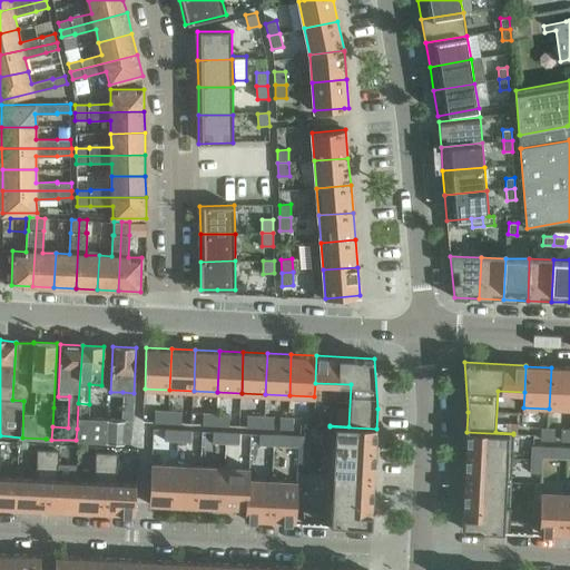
[(569,367),(551,367),(549,409),(569,409),(569,367)]
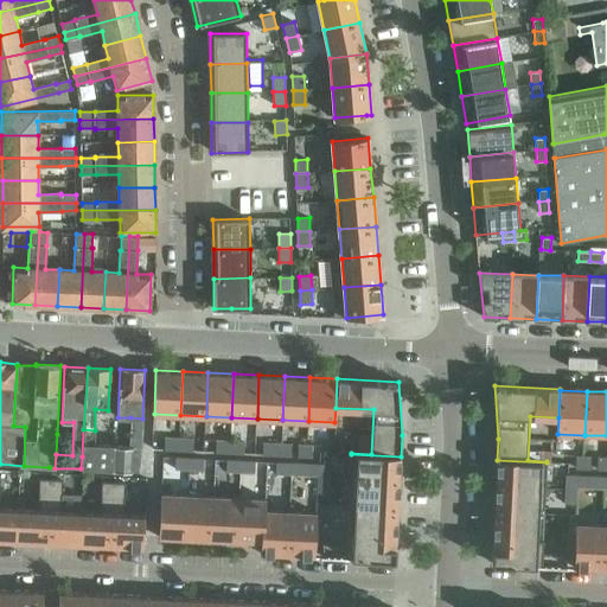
[(131,417),(129,446),(141,447),(142,419),(131,417)]
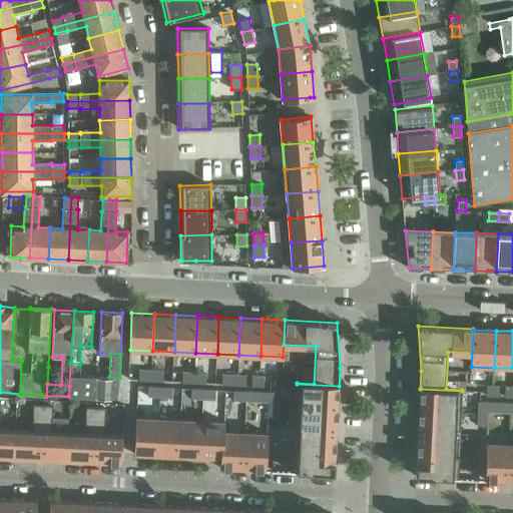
[(70,363),(69,386),(70,386),(69,396),(94,398),(95,377),(79,376),(80,364),(70,363)]
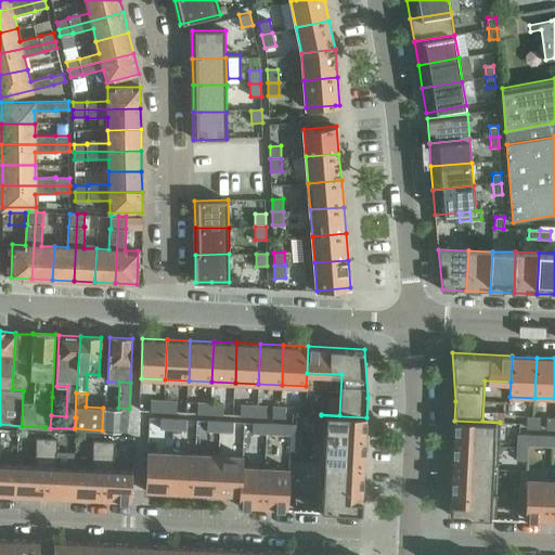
[(164,400),(151,400),(151,411),(164,411),(164,400)]
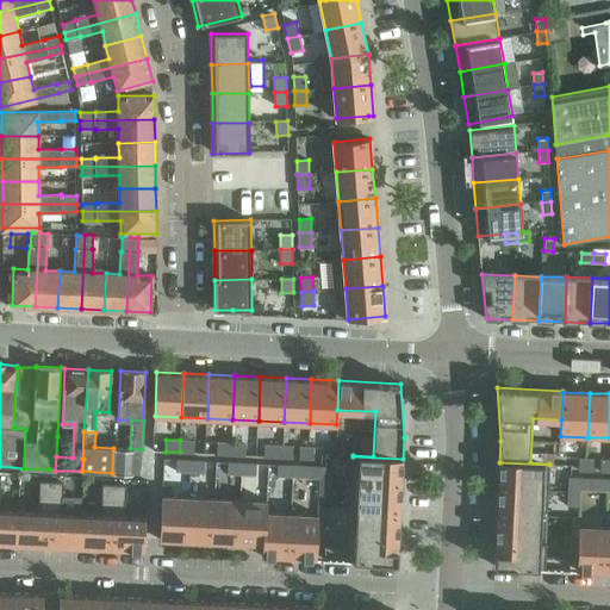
[(194,453),(194,441),(180,440),(180,452),(194,453)]
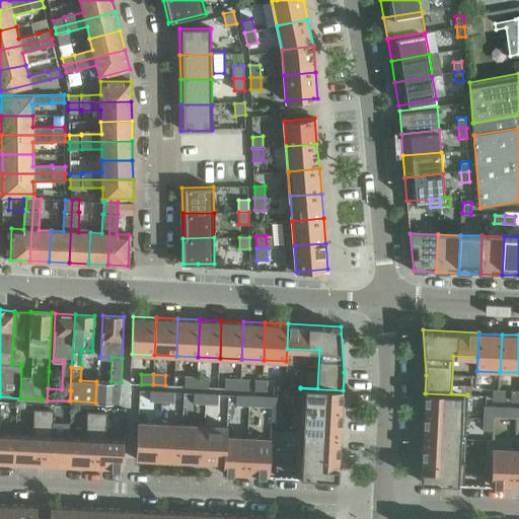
[(197,377),(184,376),(184,386),(197,387),(197,377)]
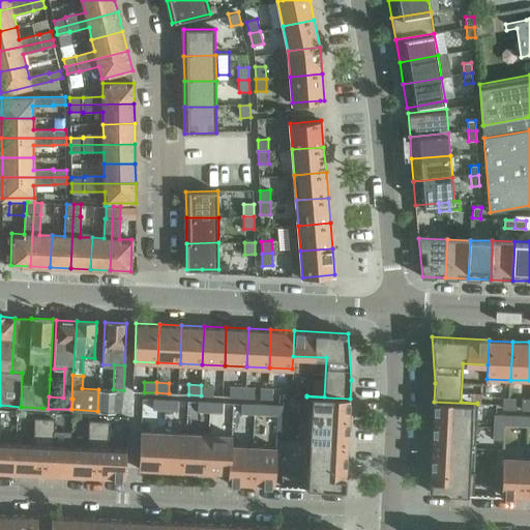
[(213,395),(213,385),(201,385),(201,395),(213,395)]
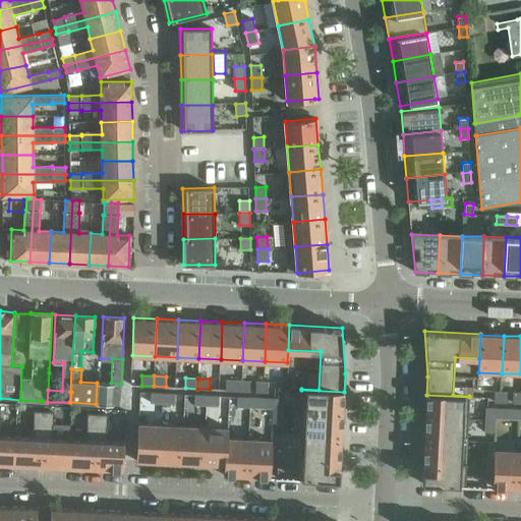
[(238,381),(226,380),(225,390),(237,391),(238,381)]
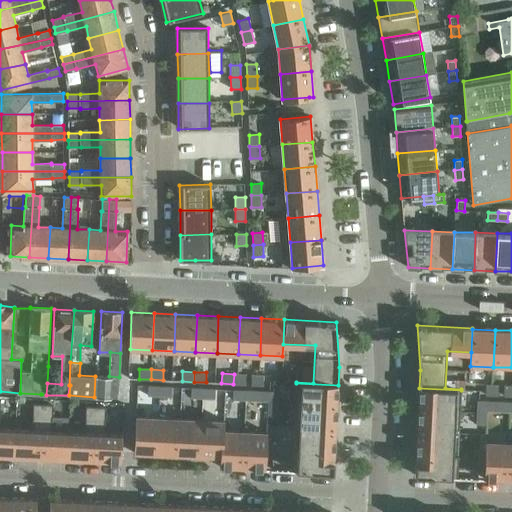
[(245,384),(246,374),(234,374),(233,384),(245,384)]
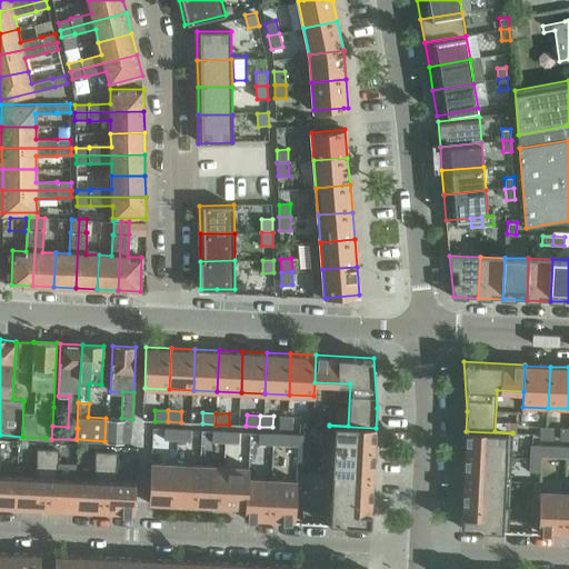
[(293,417),(279,417),(279,428),(292,428),(293,417)]
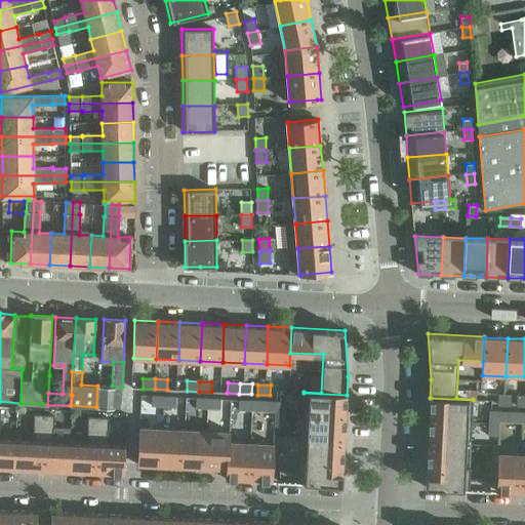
[(122,387),(112,386),(98,386),(96,407),(119,408),(120,403),(121,403),(122,387)]
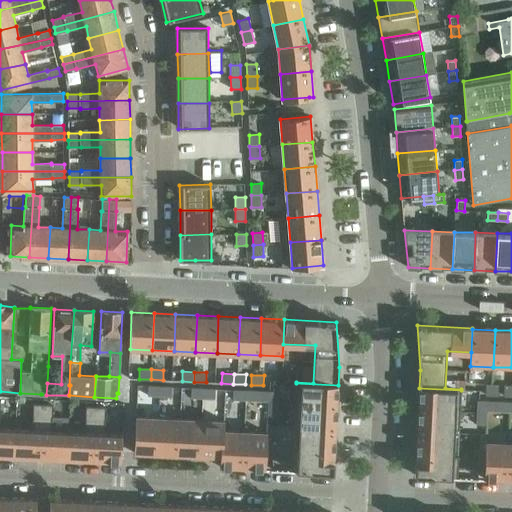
[(296,383),(295,405),(337,407),(338,385),(296,383)]
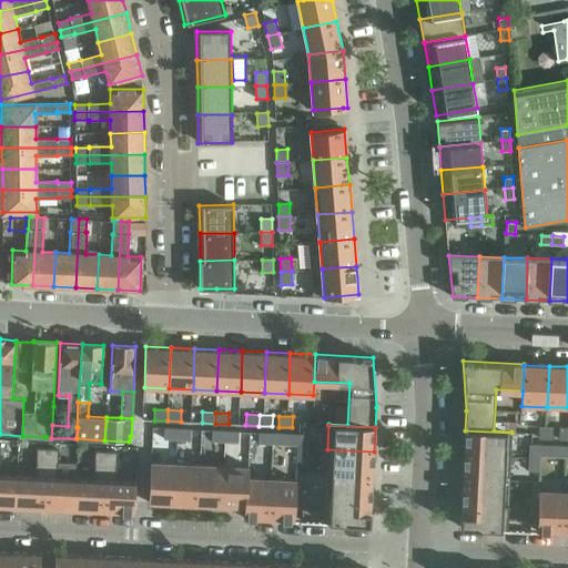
[(178,428),(164,427),(164,438),(176,439),(178,428)]
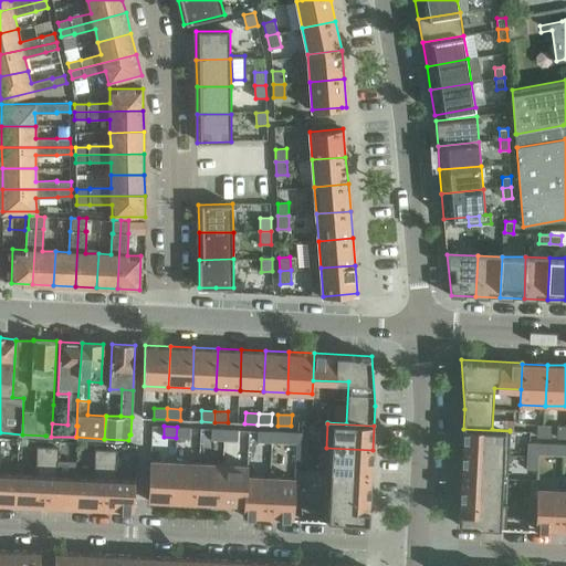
[(552,427),(538,426),(537,437),(552,437),(552,427)]
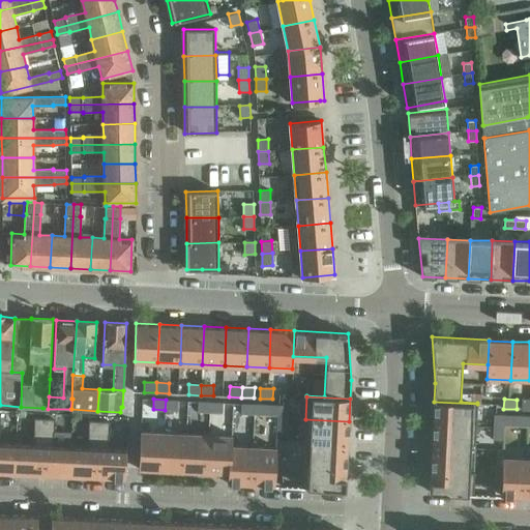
[(178,401),(166,400),(165,410),(178,411),(178,401)]
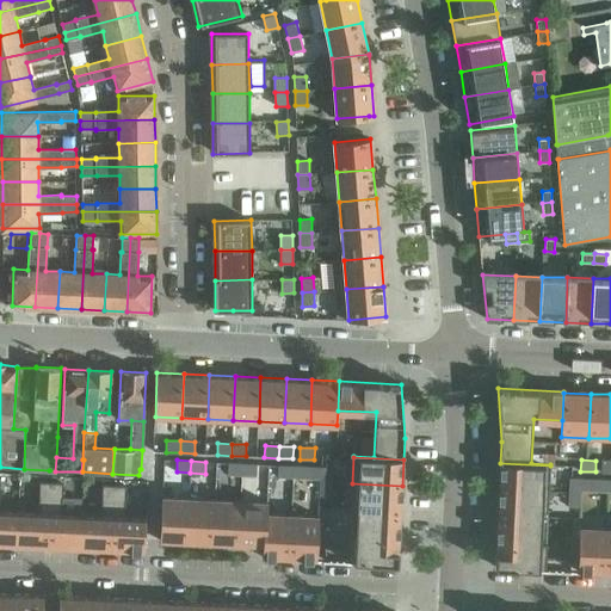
[(242,463),(228,462),(228,474),(241,475),(242,463)]
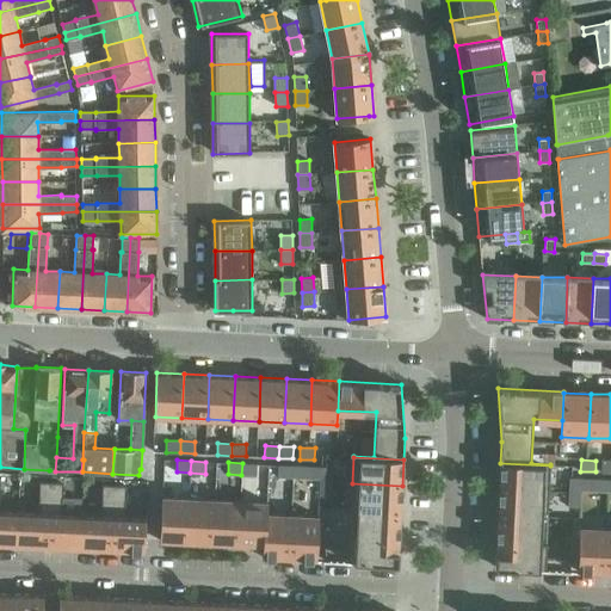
[(257,476),(257,464),(242,463),(241,475),(257,476)]
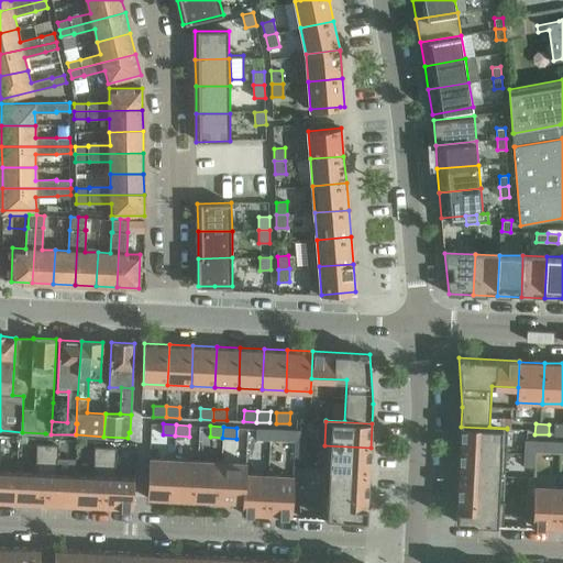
[(461,427),(460,450),(506,453),(507,429),(461,427)]
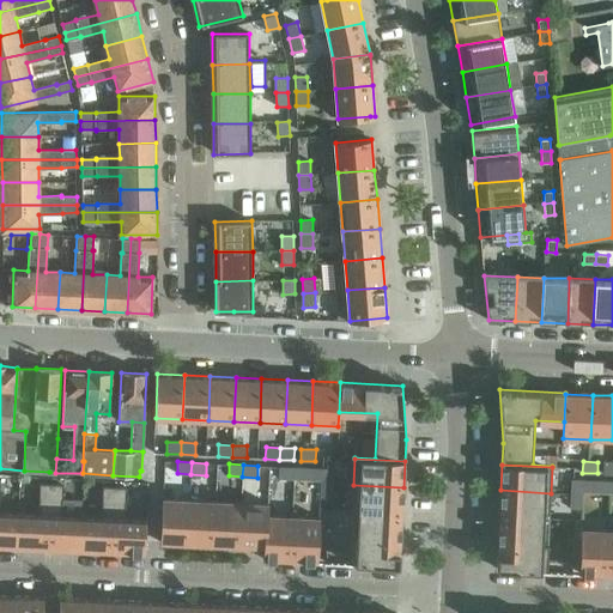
[(279,479),(293,479),(293,467),(279,467),(279,479)]
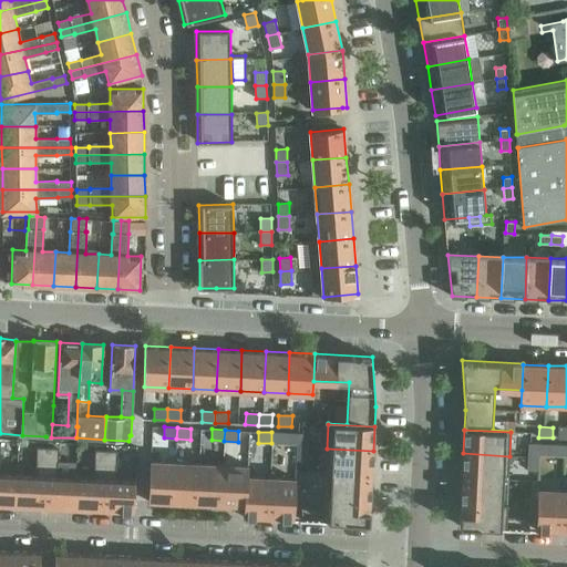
[(271,432),(271,443),(285,444),(285,433),(271,432)]
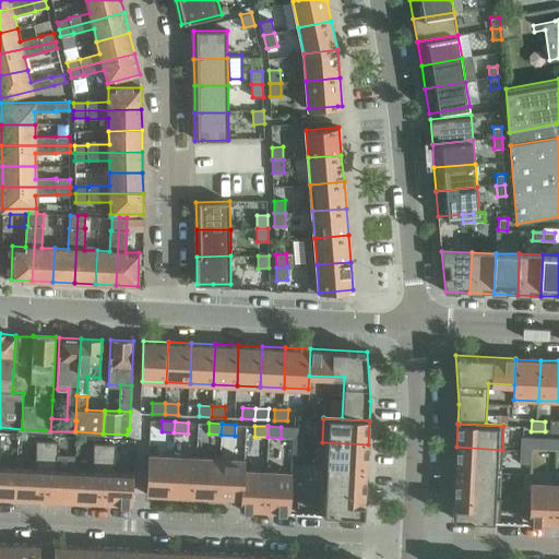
[(294,427),(281,427),(281,438),(294,438),(294,427)]
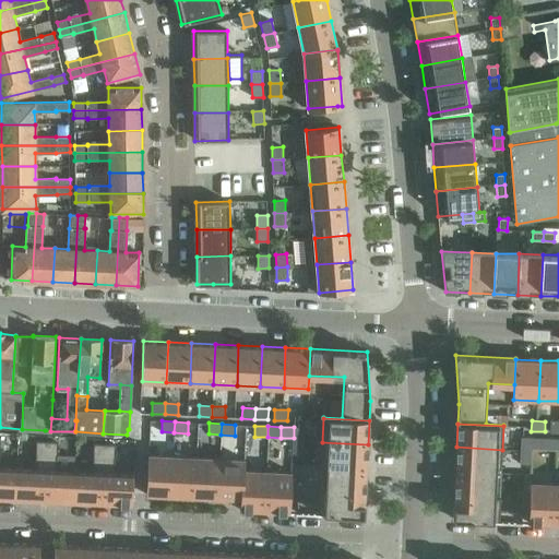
[(294,427),(294,438),(293,440),(304,441),(305,428),(294,427)]
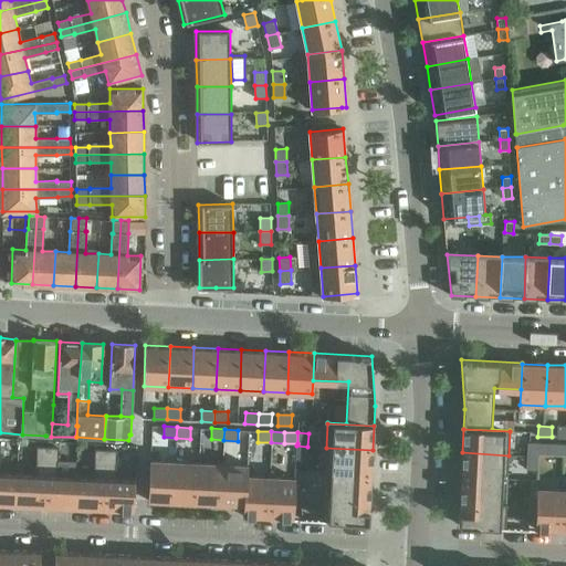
[(538,443),(527,442),(527,456),(538,457),(538,454),(538,443)]
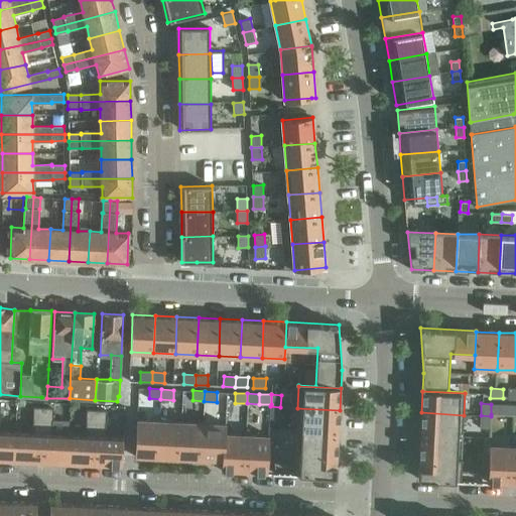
[(503,415),(503,405),(491,404),(491,414),(503,415)]
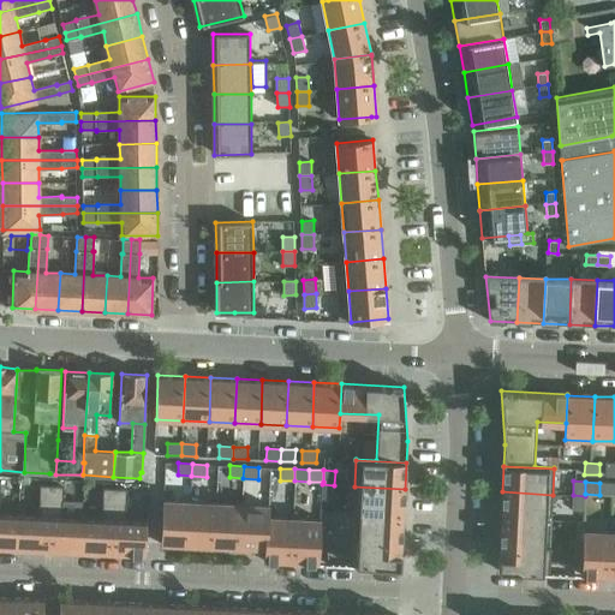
[(613,483),(599,483),(599,495),(611,495),(613,483)]
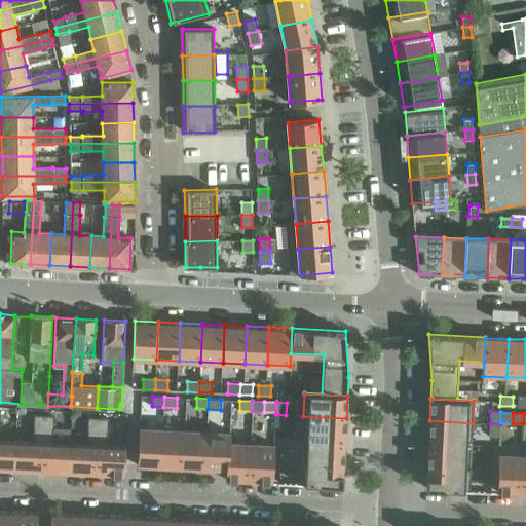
[(275,426),(286,427),(286,415),(275,414),(275,426)]
